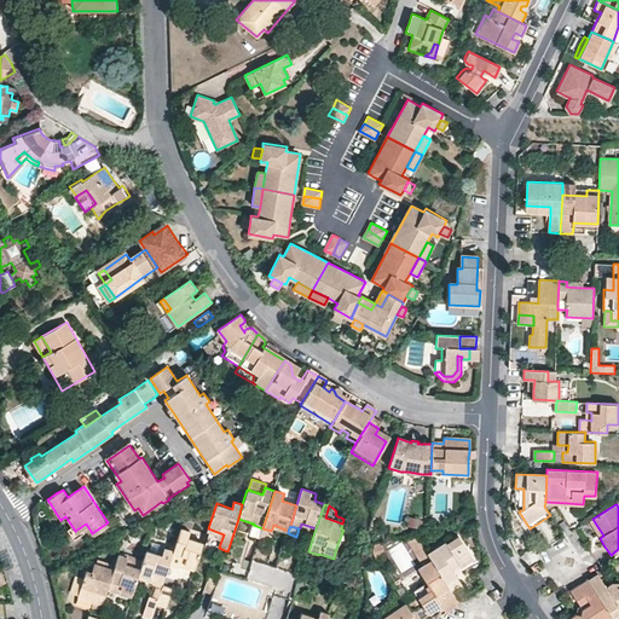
[(181,528),(173,551),(169,566),(178,568),(179,567),(180,563),(196,568),(203,543),(189,538),(191,532),(181,528)]
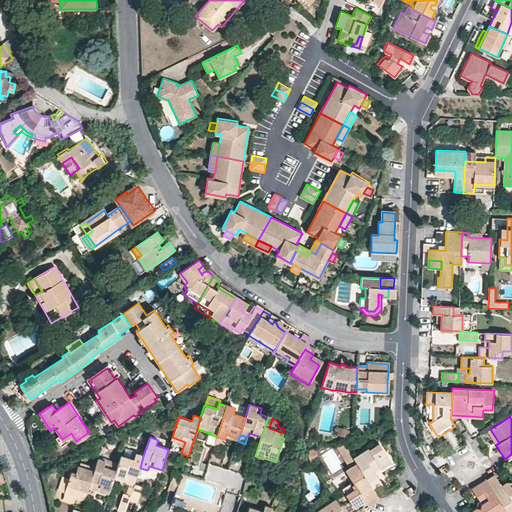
[(185,442),(172,437),(171,441),(178,443),(180,443),(179,446),(183,447),(185,442)]
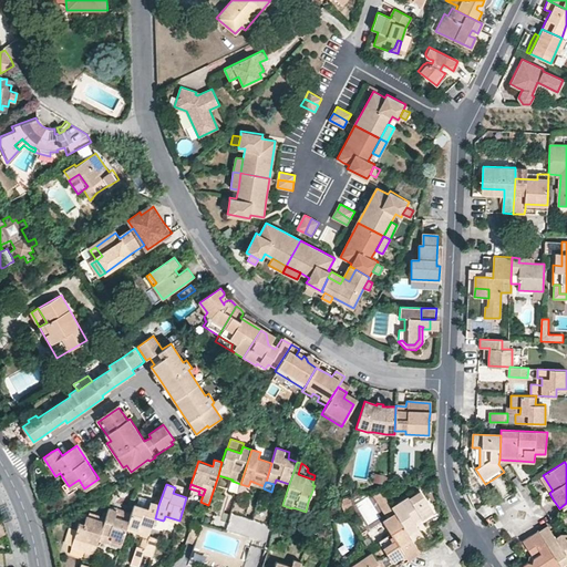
[(248,486),(240,484),(237,493),(246,495),(248,486)]
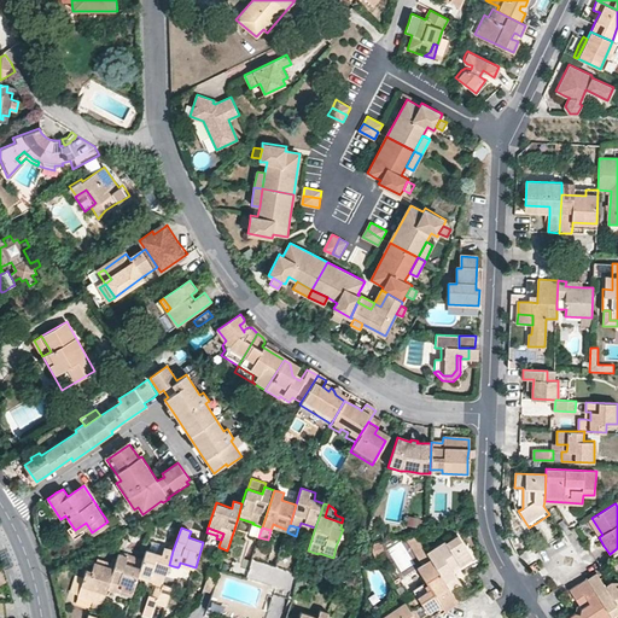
[(343,529),(336,547),(343,549),(347,547),(351,534),(350,531),(343,529)]
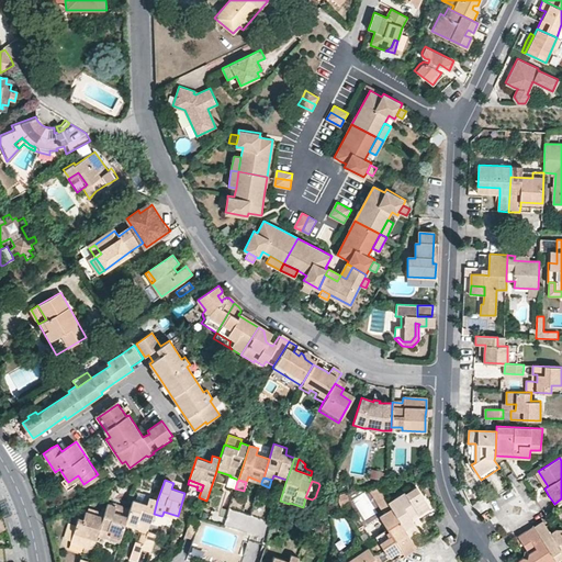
[(389,502),(378,485),(368,487),(384,514),(393,508),(389,502)]
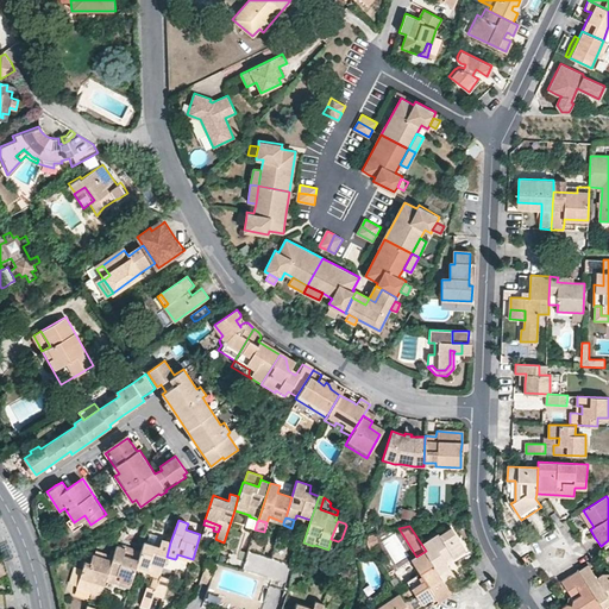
[(438,533),(421,544),(426,551),(452,594),(463,588),(447,563),(445,560),(453,554),(454,558),(465,551),(451,528),(439,535),(438,533)]
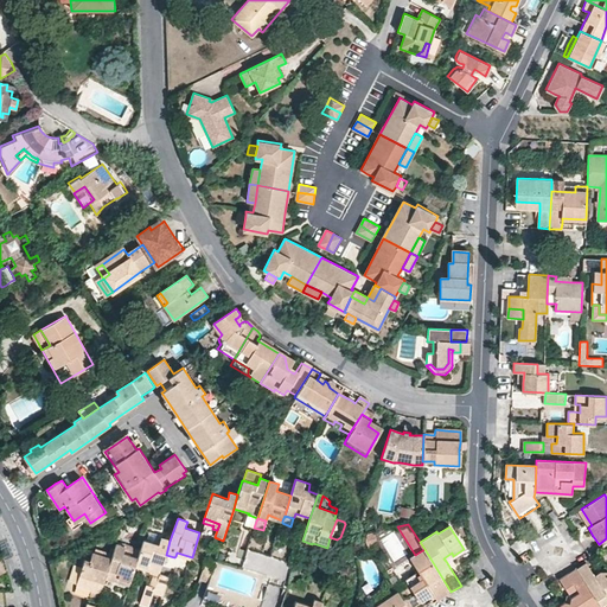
[(253,532),(248,548),(262,554),(268,537),(253,532)]
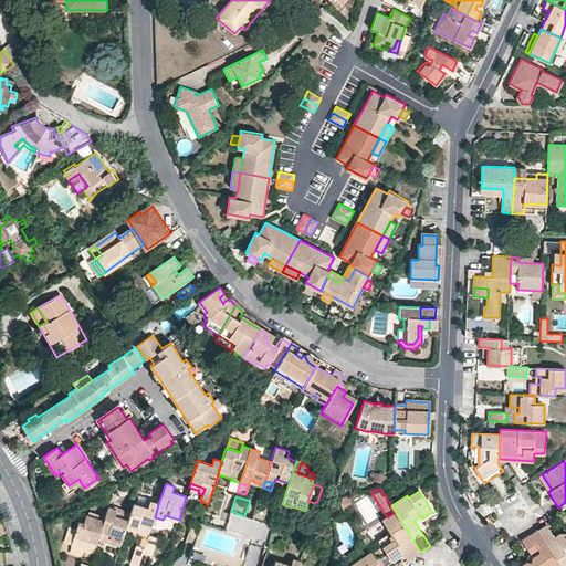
[(150,501),(139,498),(137,504),(148,509),(150,501)]
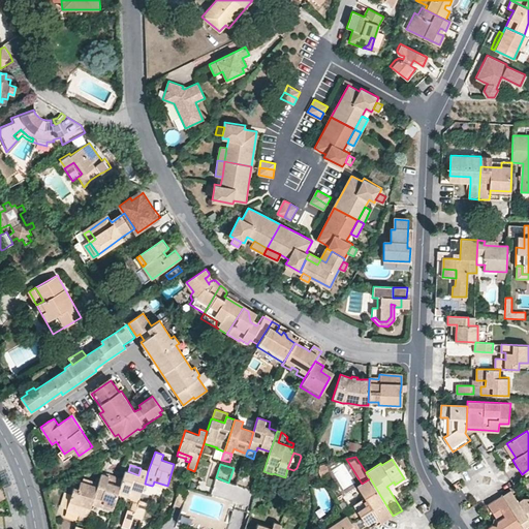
[(148,471),(141,468),(138,475),(128,471),(125,471),(122,480),(120,487),(119,492),(131,496),(130,499),(138,502),(138,500),(145,484),(148,471)]
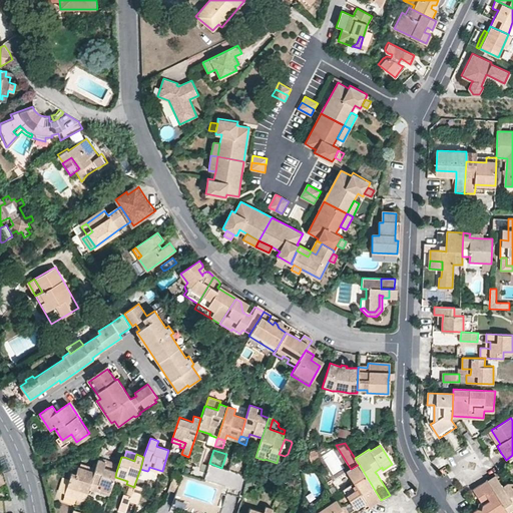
[(233,456),(229,470),(242,474),(247,460),(233,456)]
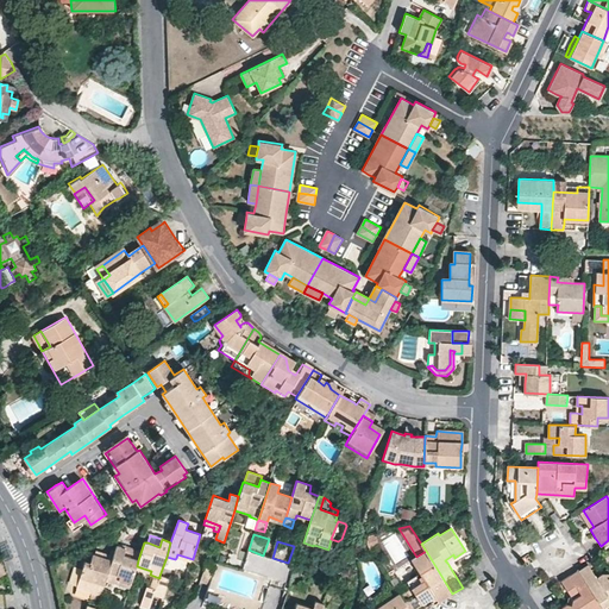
[(313,546),(303,542),(300,554),(309,558),(313,546)]
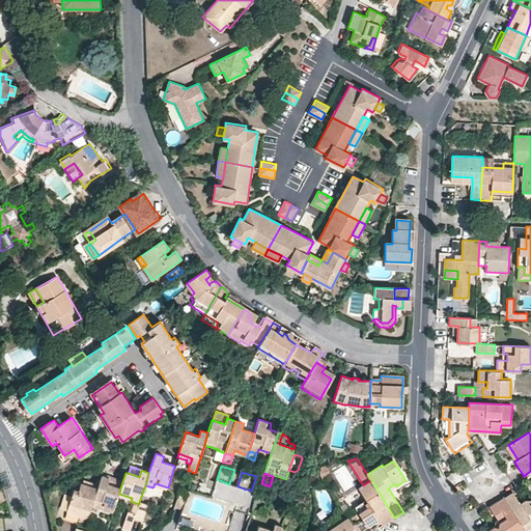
[(102,476),(98,490),(91,507),(100,510),(100,509),(101,506),(114,510),(118,496),(119,494),(120,488),(108,484),(110,478),(102,476)]
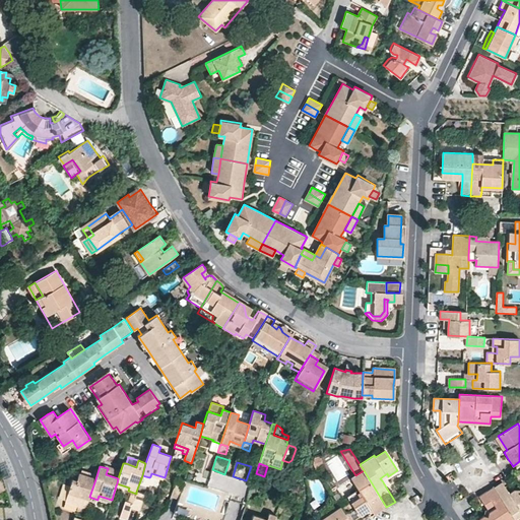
[(120,472),(108,468),(106,474),(118,478),(120,472)]
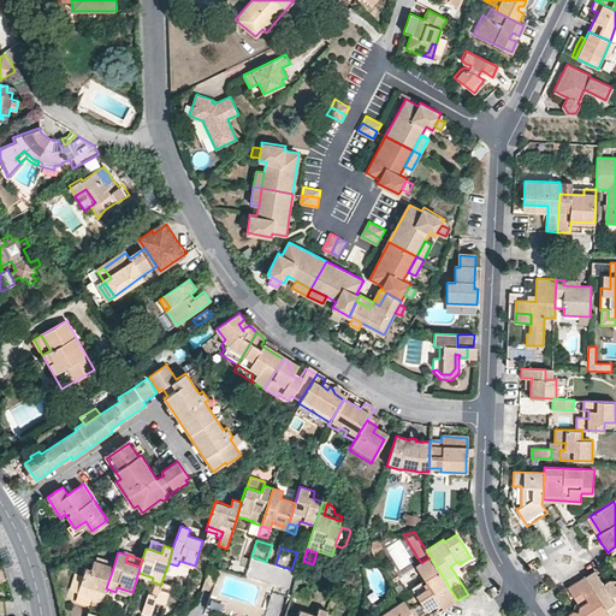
[(248,567),(246,575),(274,585),(272,592),(291,598),(292,594),(297,579),(300,572),(291,569),(276,564),(266,562),(252,556),(248,567)]
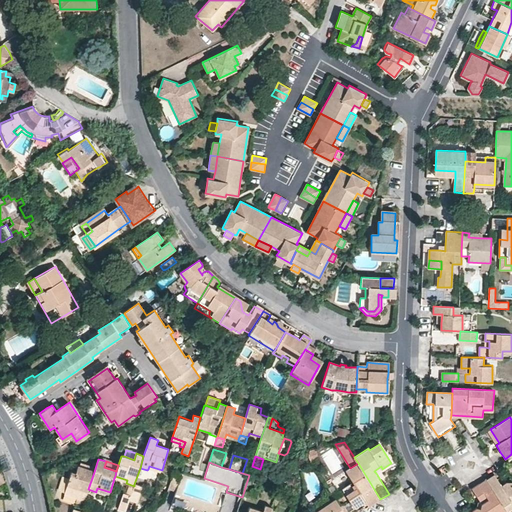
[(373,504),(380,499),(358,463),(350,468),(346,471),(353,481),(356,487),(346,494),(354,506),(364,500),(368,507),(373,504)]
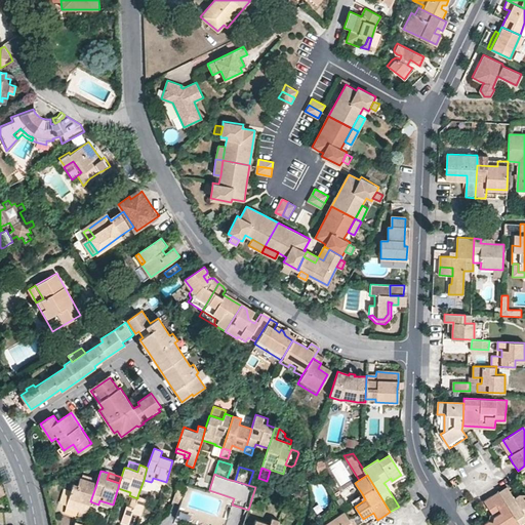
[(79,513),(86,515),(87,511),(90,501),(96,484),(80,478),(78,485),(73,484),(67,507),(79,510),(79,513)]
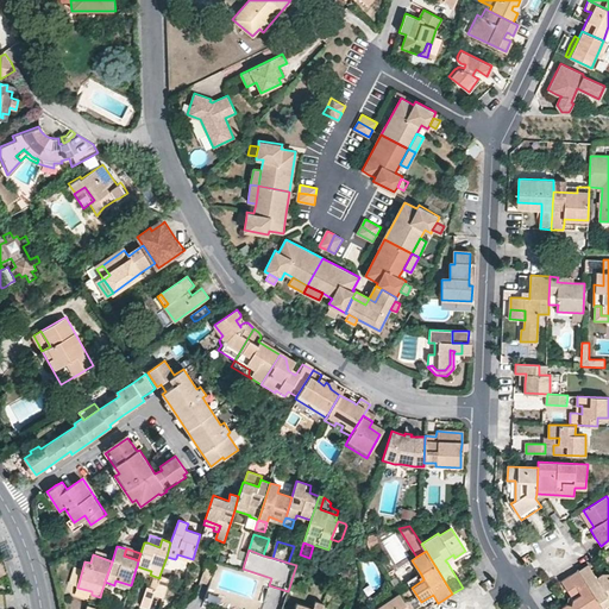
[(226,564),(243,569),(245,560),(228,556),(226,564)]
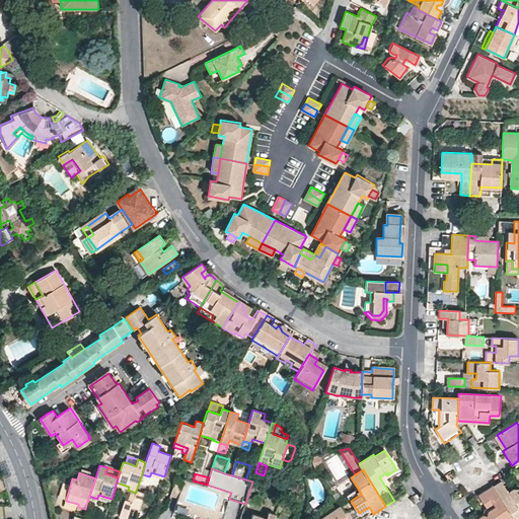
[(193,480),(186,477),(184,482),(178,499),(174,513),(192,518),(223,518),(229,499),(231,493),(207,485),(193,480)]
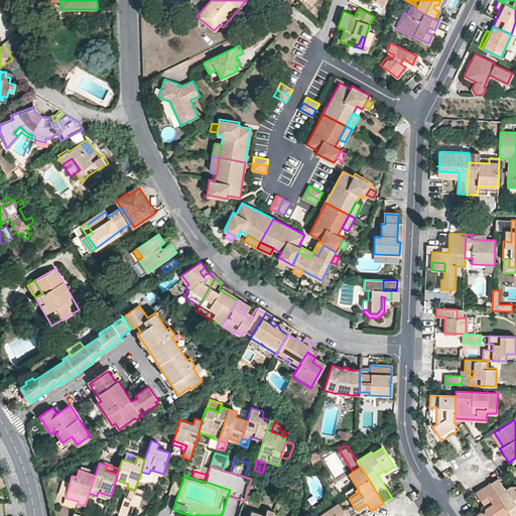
[(177,496),(183,479),(175,476),(169,493),(177,496)]
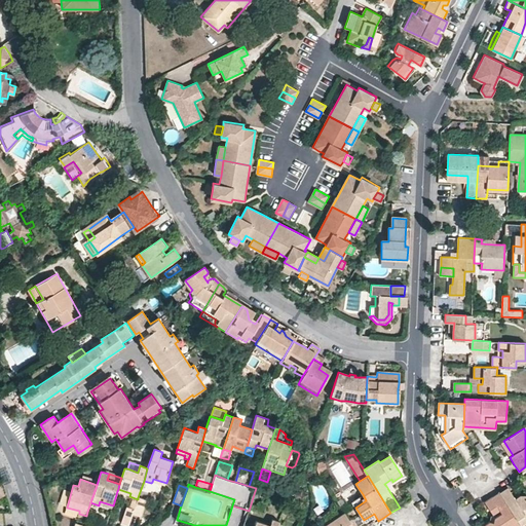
[(503,490),(499,492),(519,522),(521,525),(525,521),(525,494),(519,495),(515,497),(508,487),(503,490)]
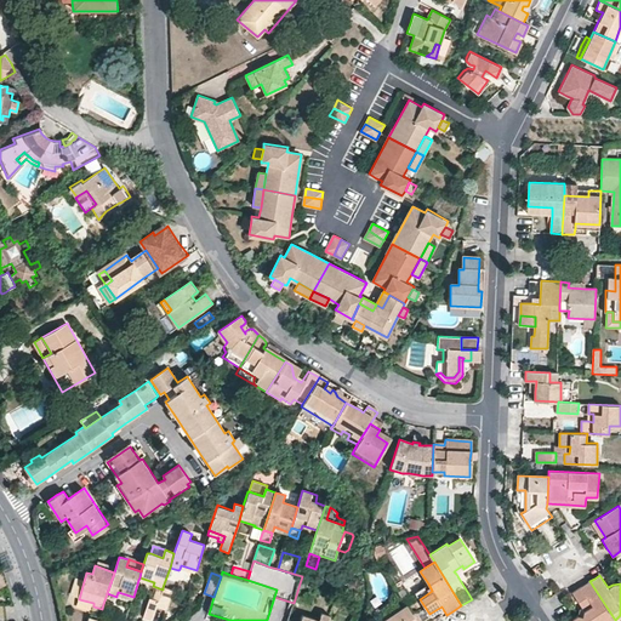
[(83,581),(75,579),(69,599),(75,602),(83,581)]
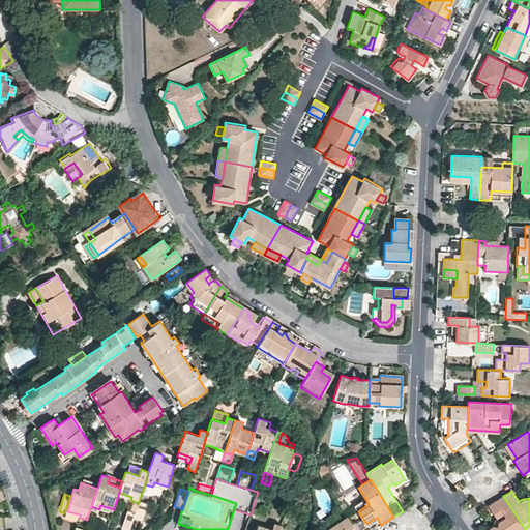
[(492,503),(489,505),(497,518),(498,520),(498,526),(494,525),(488,529),(489,529),(517,529),(523,526),(503,496),(492,503)]
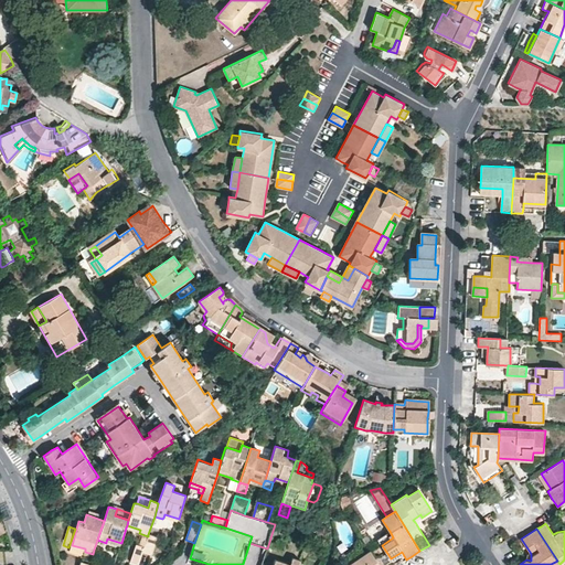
[(289,536),(273,531),(268,545),(284,551),(289,536)]
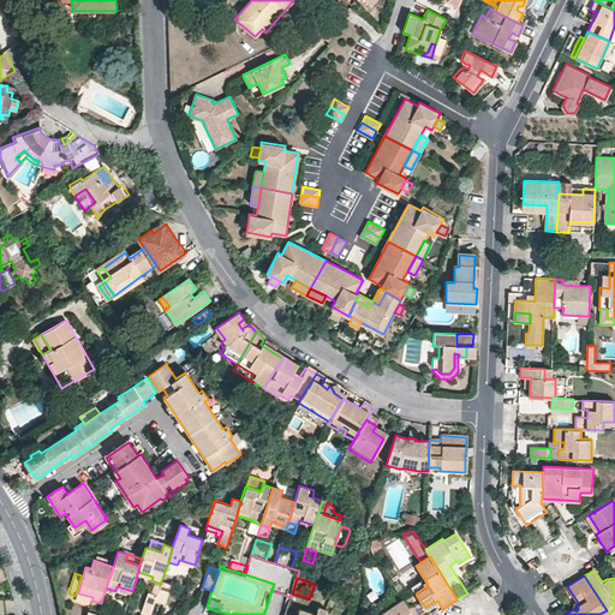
[(428,585),(424,578),(411,586),(416,593),(428,585)]
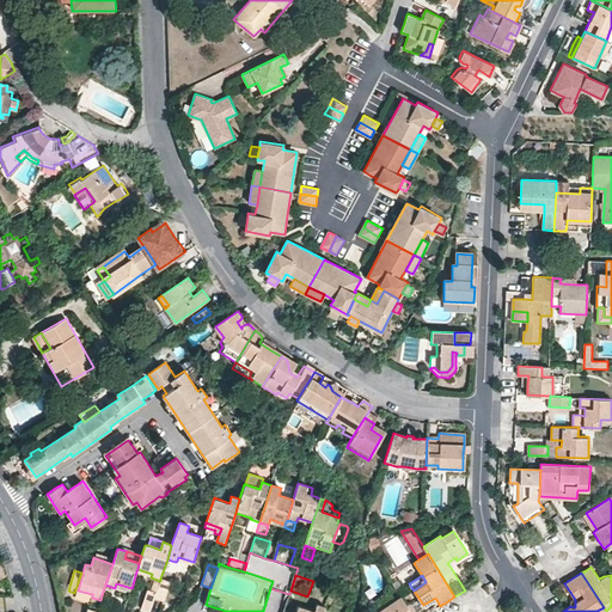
[(160,579),(160,581),(157,592),(154,599),(164,601),(170,582),(160,579)]
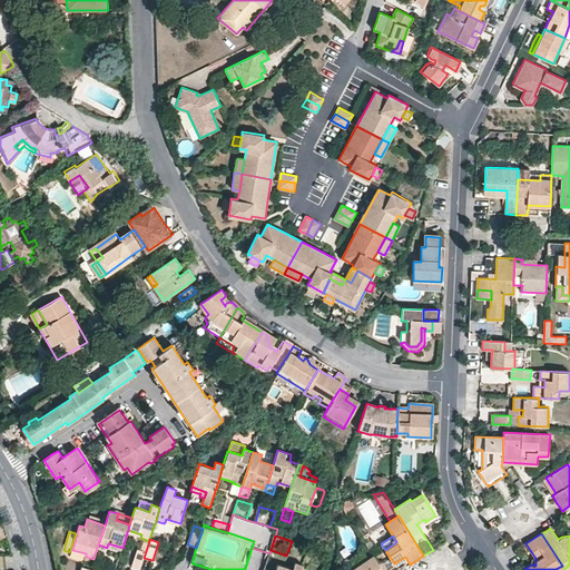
[(144,558),(146,551),(137,549),(131,567),(139,569),(144,558)]
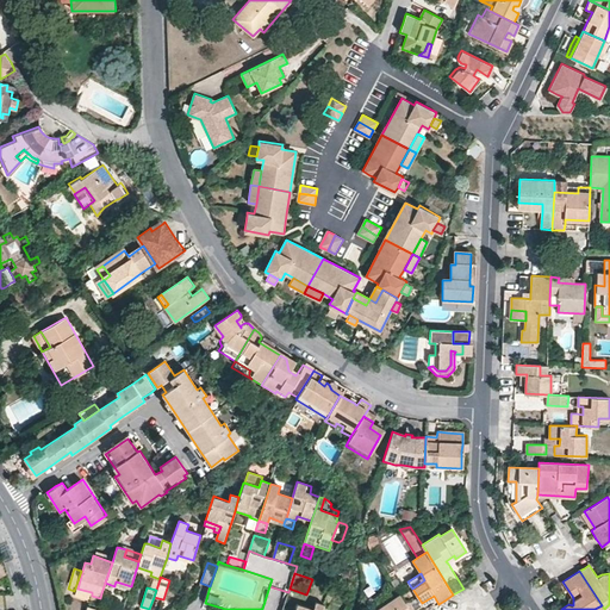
[(410,609),(400,595),(375,609),(410,609)]
